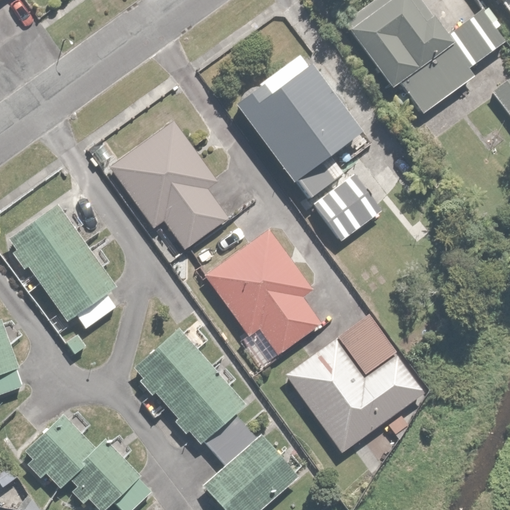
[(477,74),(471,66),(504,43),(481,11),(448,34),(434,15),(425,21),(409,0),(372,0),(343,22),(390,87),(399,81),(423,113),(477,74)]
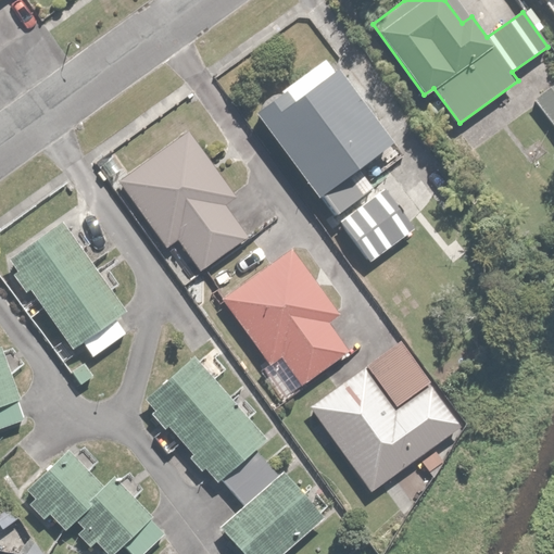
[(328,57),(255,112),(316,196),(322,191),(338,213),(374,188),(357,165),(390,142),(328,57)]
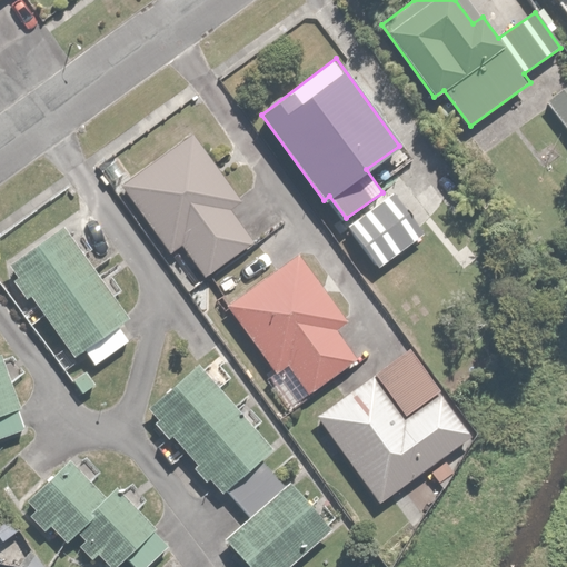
[(566,85),(547,99),(566,128),(566,85)]
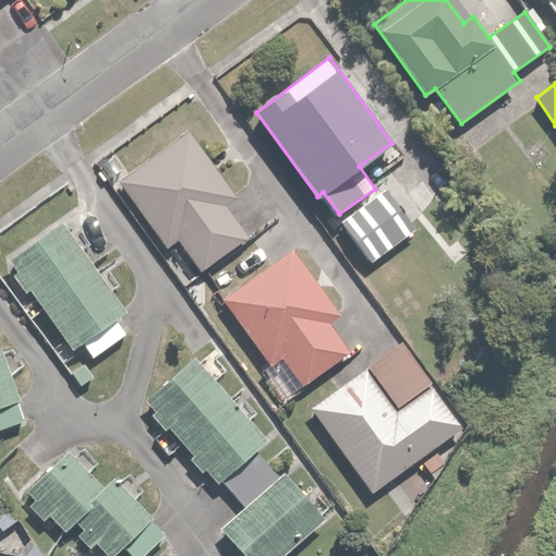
[(237,195),(191,128),(120,176),(167,245),(180,238),(203,272),(251,240),(226,203),(237,195)]
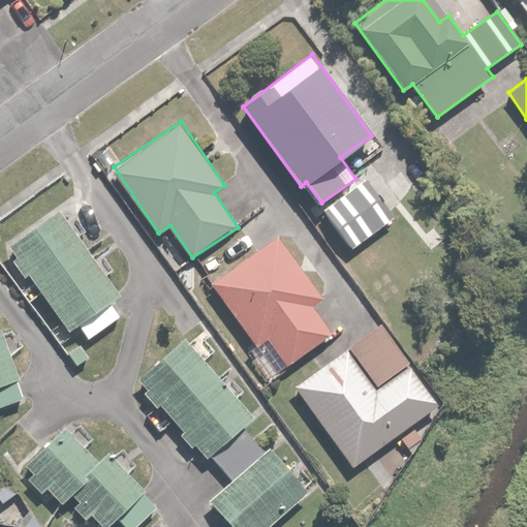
[(355,248),(393,219),(364,181),(326,210),(355,248)]
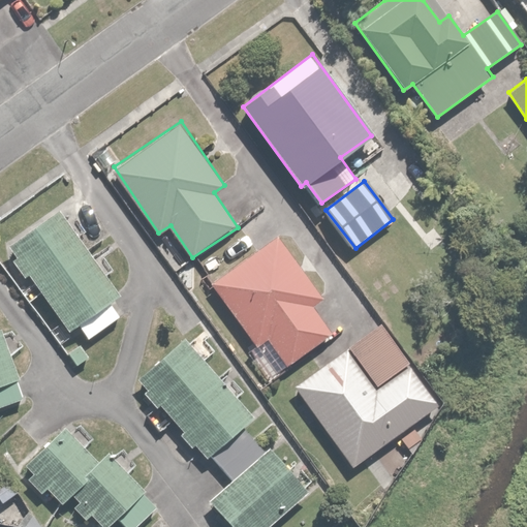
[(118,290),(61,212),(10,248),(17,256),(12,260),(24,277),(29,274),(69,330),(78,324),(88,339),(122,315),(109,297),(118,290)]
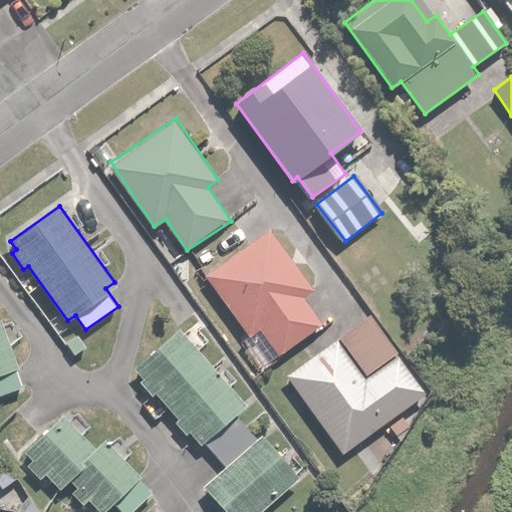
[(269,229),(205,275),(248,335),(257,328),(276,354),(319,322),(303,300),(314,292),(269,229)]
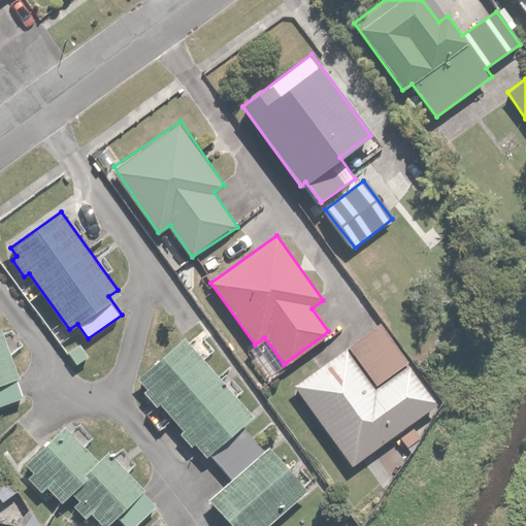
[(382,324),(294,385),(349,462),(436,401),(382,324)]
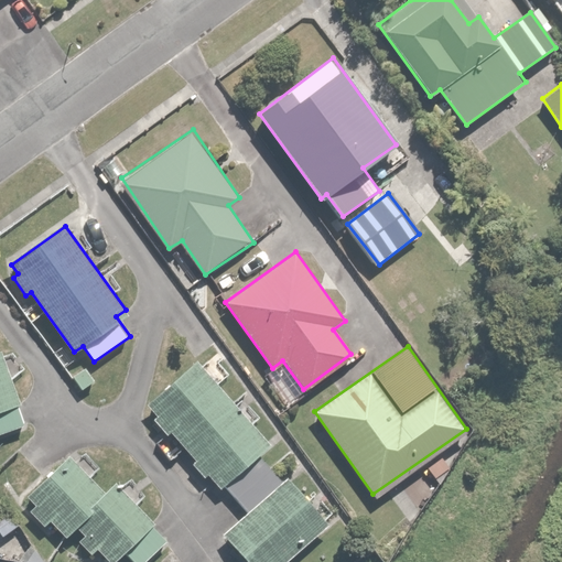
[(0,350),(0,431),(30,420),(3,349),(0,350)]
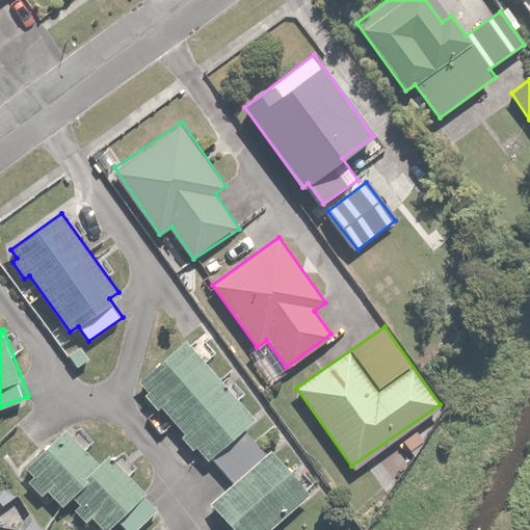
[(243,432),(255,422),(185,340),(137,380),(204,458),(209,454),(233,483),(209,503),(232,529),(270,529),(310,497),(273,454),(267,459),(243,432)]
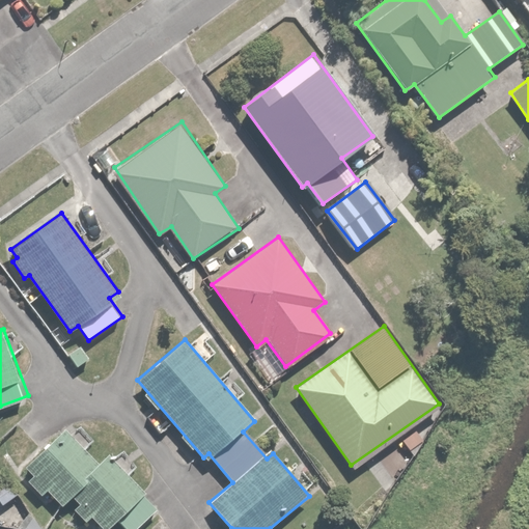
[(101,461),(71,428),(28,467),(34,474),(28,480),(40,494),(49,486),(63,503),(71,497),(100,528),(106,528),(118,519),(128,528),(137,528),(157,511),(106,456),(101,461)]
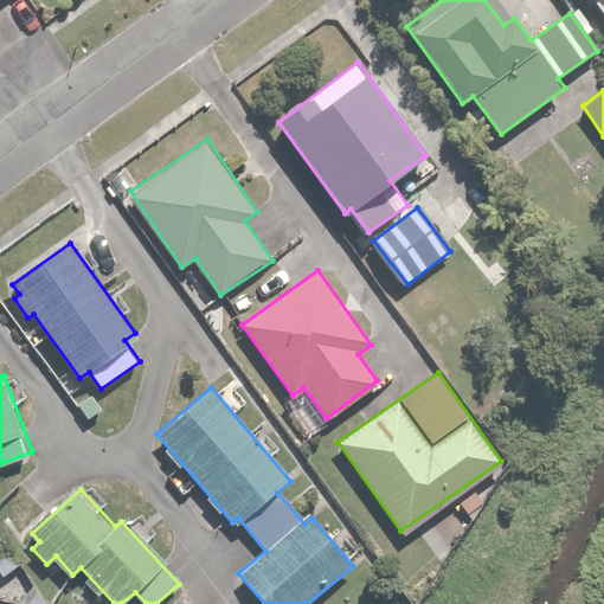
[(2,543),(0,539),(0,573),(26,554),(12,534),(2,543)]
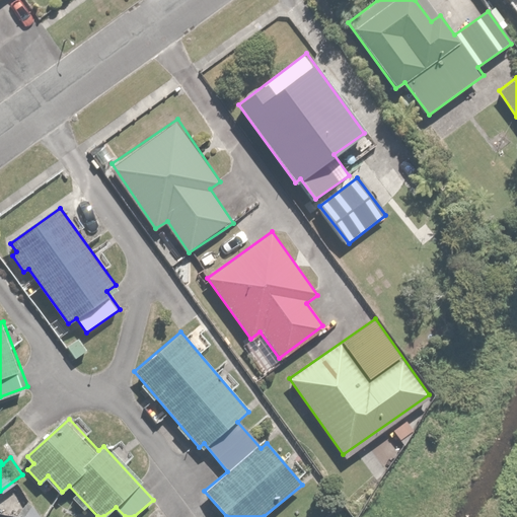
All buildings are outlined.
